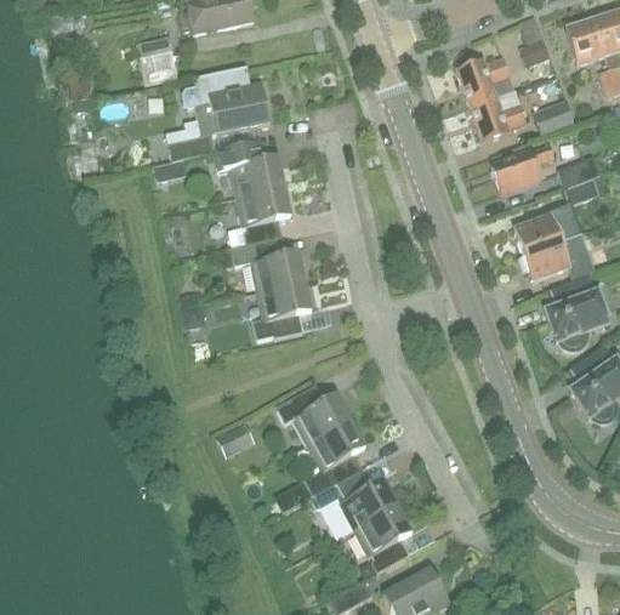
[(183,30),(193,28),(194,33),(254,20),(249,0),(193,0),(188,1),(189,11),(180,13),(183,30)]
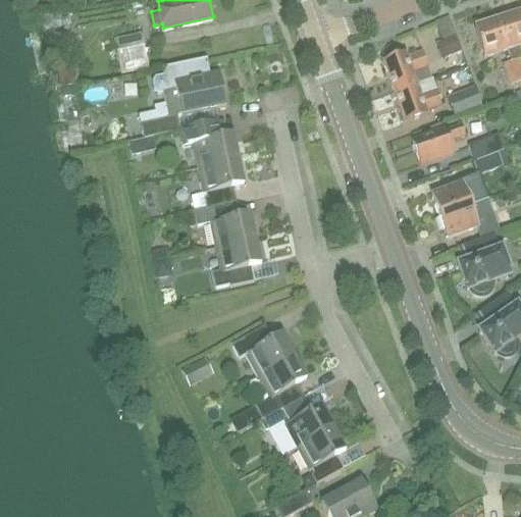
[(520,10),(500,17),(509,46),(508,46),(512,58),(519,79),(520,78),(520,47),(519,43),(520,43),(520,10)]
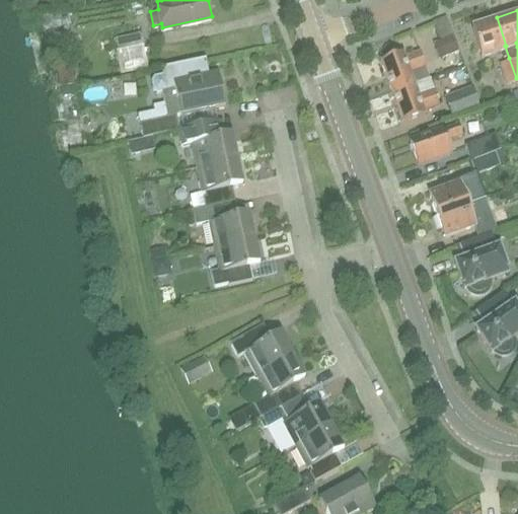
[(69,12),(60,14),(62,22),(72,20),(69,12)]
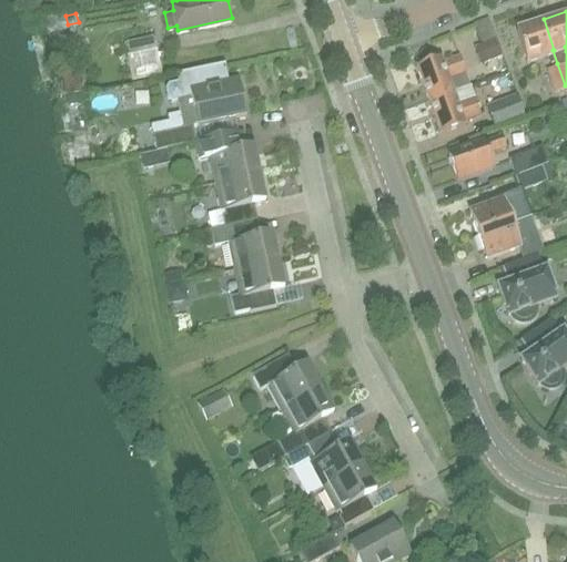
[(554,50),(544,19),(518,27),(528,59),(553,50),(554,50)]
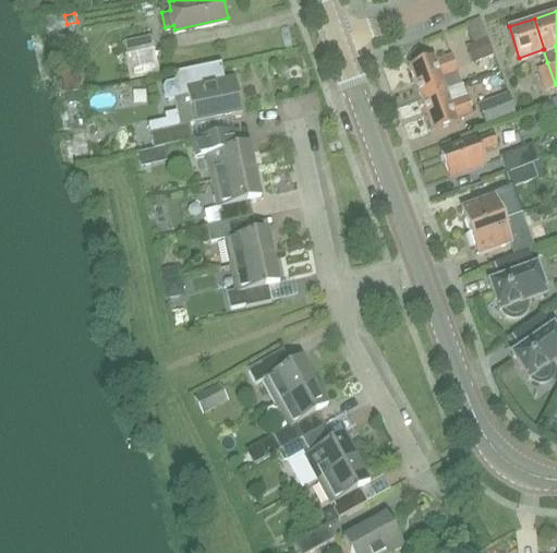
[(128,49),(154,45),(152,32),(125,36),(128,49)]
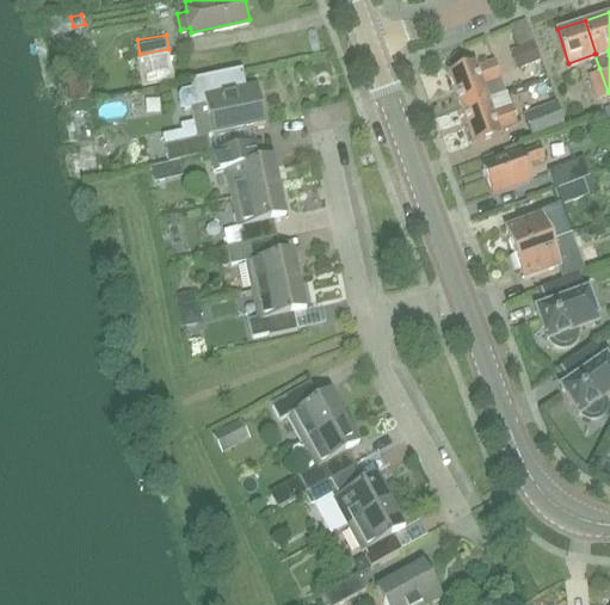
[(538,56),(534,38),(511,45),(517,63),(538,56)]
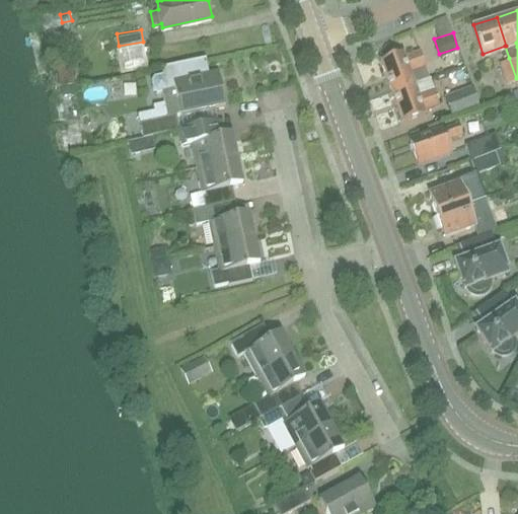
[(403,50),(381,58),(392,88),(416,80),(412,69),(425,64),(420,48),(404,54),(403,50)]
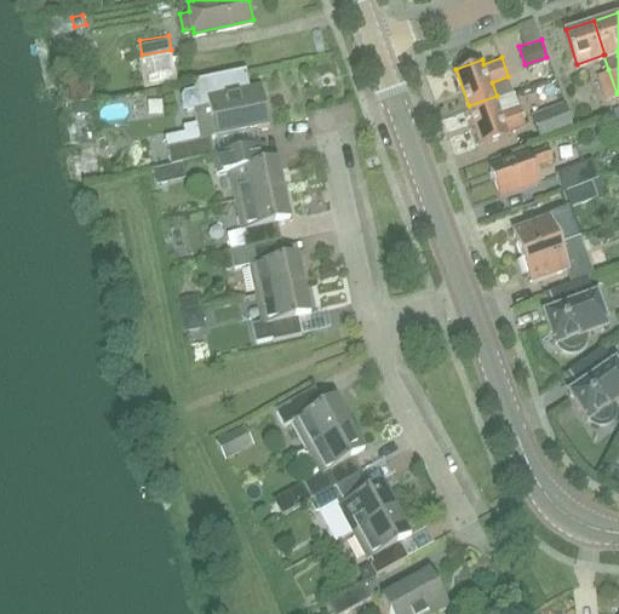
[(166,132),(172,161),(215,151),(216,151),(212,135),(270,122),(262,82),(248,85),(245,67),(193,78),(195,86),(184,89),(182,93),(184,104),(189,108),(194,107),(196,119),(183,121),(185,128),(166,132)]
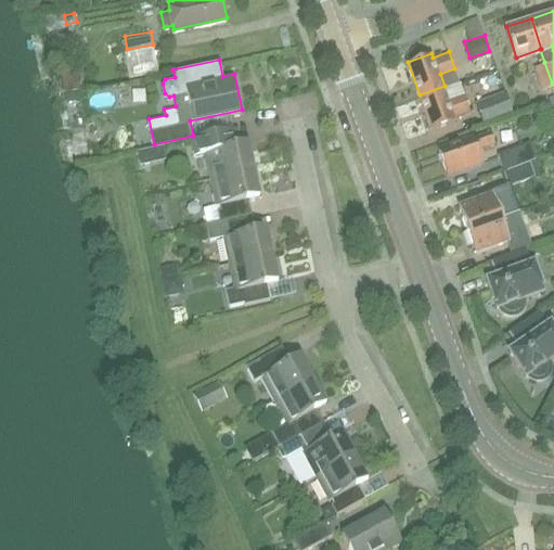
[(552,84),(544,62),(536,65),(542,86),(552,84)]
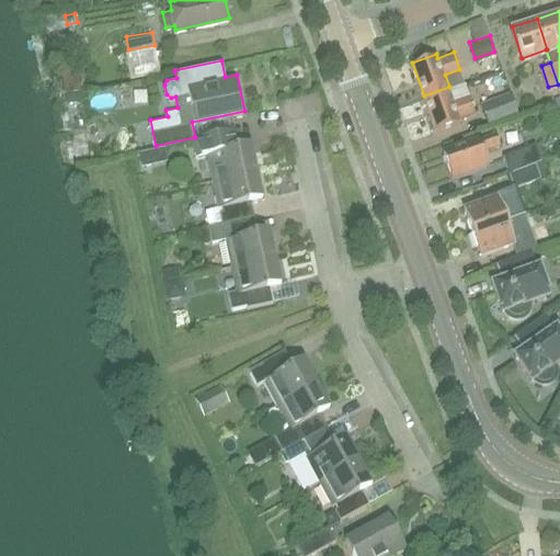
[(454,99),(449,87),(424,95),(437,129),(460,121),(459,115),(476,110),(469,93),(454,99)]
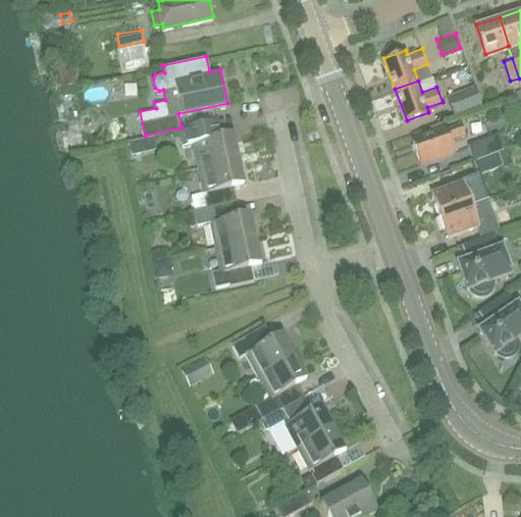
[(73,84),(60,86),(61,94),(74,92),(73,84)]
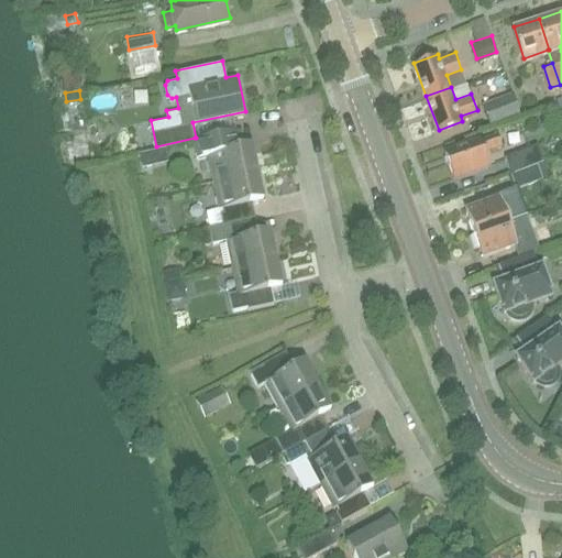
[(513,90),(483,101),(491,123),(520,111),(513,90)]
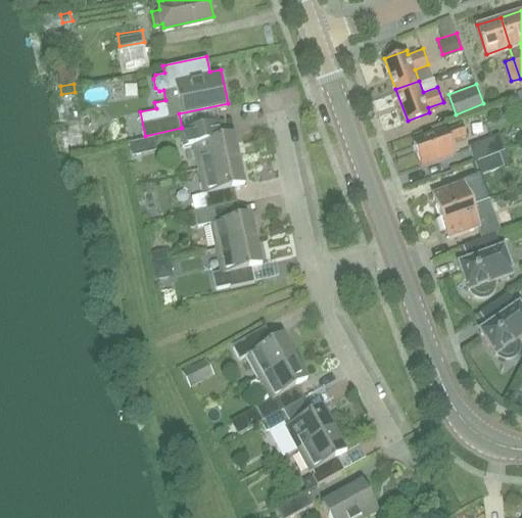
[(193,140),(199,166),(240,156),(234,131),(224,134),(220,120),(182,128),(181,128),(184,142),(193,140)]
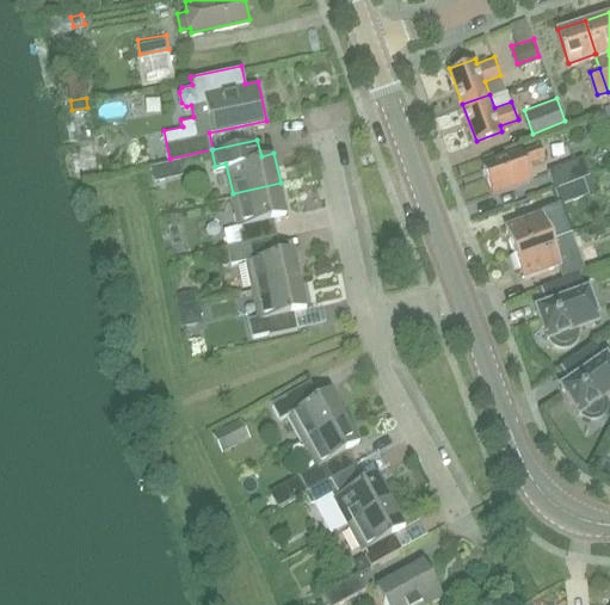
[(484,162),(493,190),(531,176),(527,161),(544,154),(540,142),(522,149),(522,148),(484,162)]
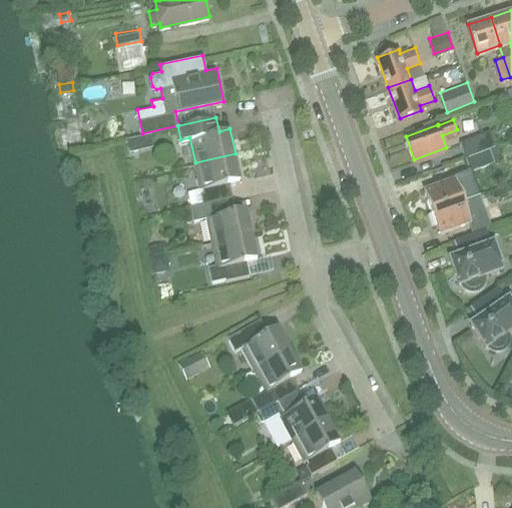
[(466,156),(489,147),(489,146),(495,144),(489,129),(460,140),(466,155),(465,155),(466,156)]
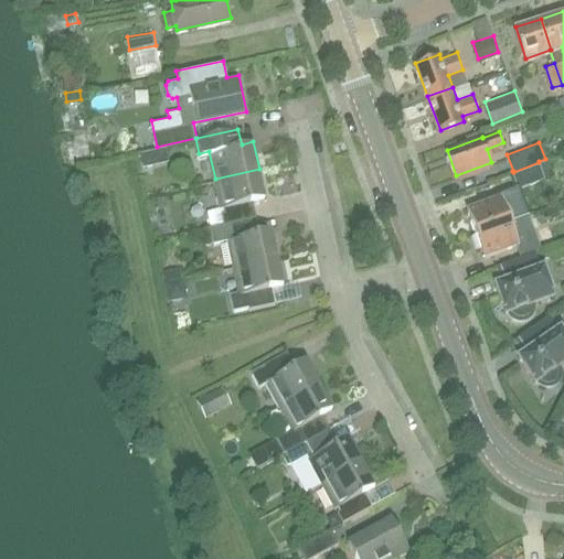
[(149,149),(140,151),(144,163),(151,161),(149,149)]
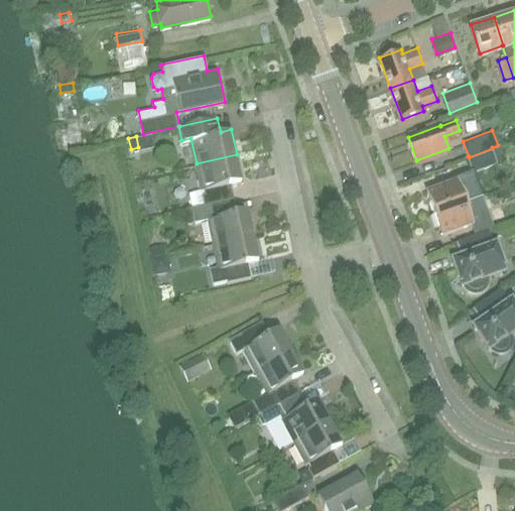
[(498,145),(492,147),(492,148),(497,161),(503,159),(498,145)]
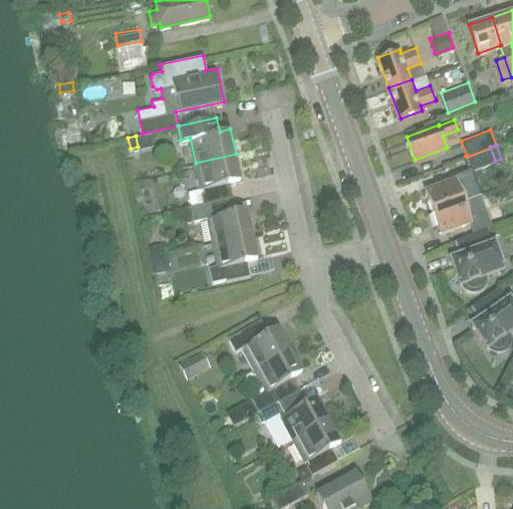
[(495,161),(490,148),(467,157),(472,170),(495,161)]
